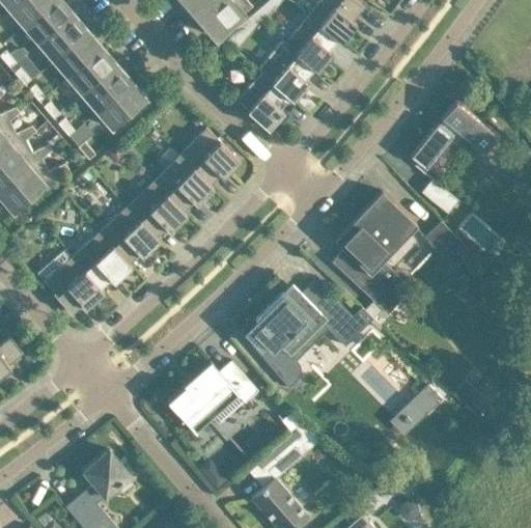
[(21,0),(0,0),(9,10),(21,0)]
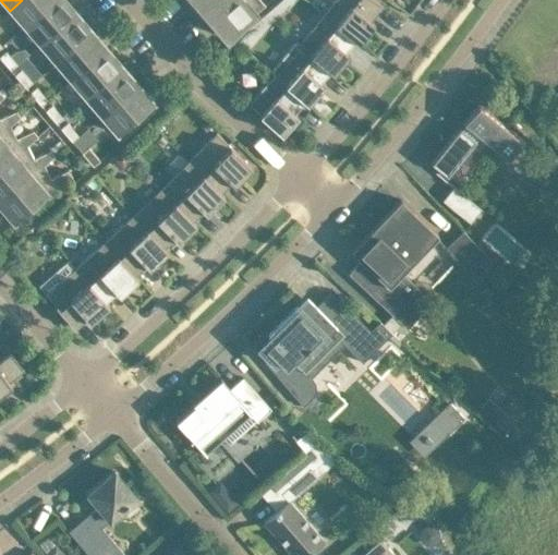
[(58,0),(22,0),(10,11),(25,28),(58,0)]
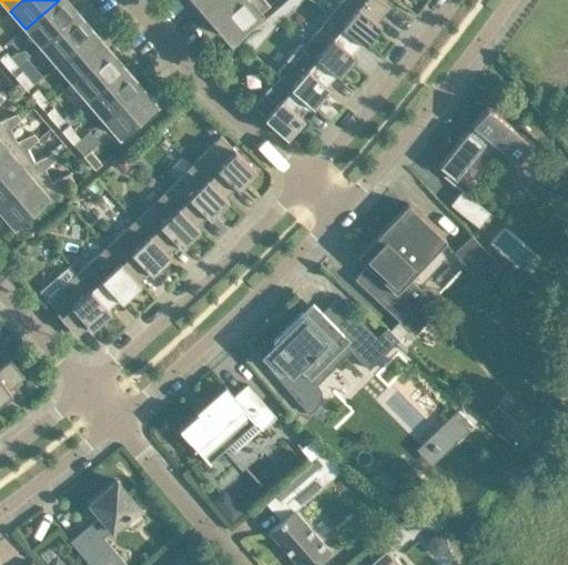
[(78,16),(64,0),(59,0),(26,29),(41,47),(78,16)]
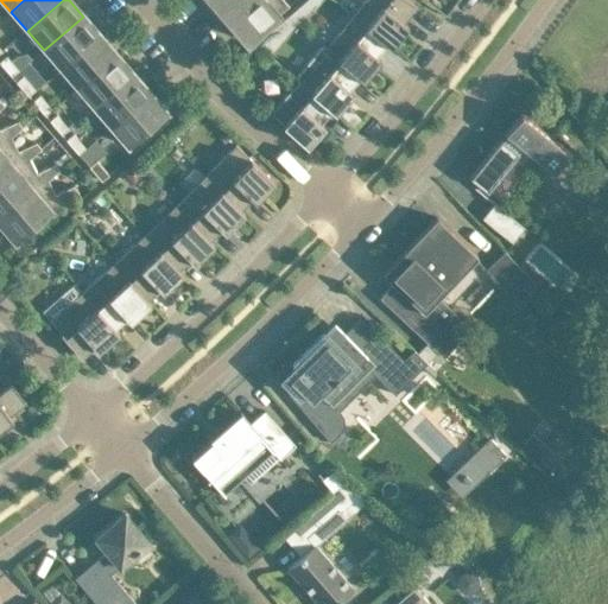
[(258,0),(219,0),(214,5),(230,24),(258,0)]
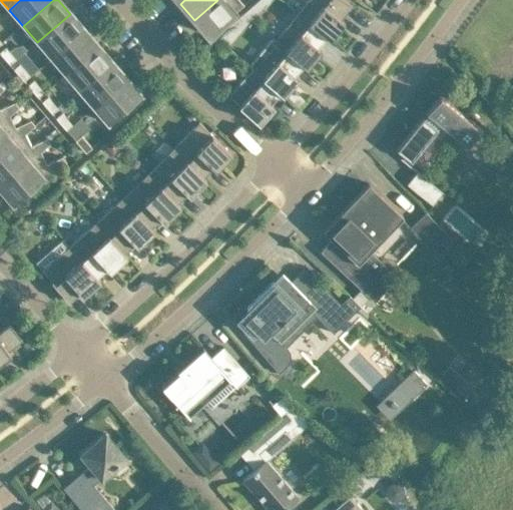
[(237,0),(217,0),(194,20),(208,37),(243,7),(237,0)]
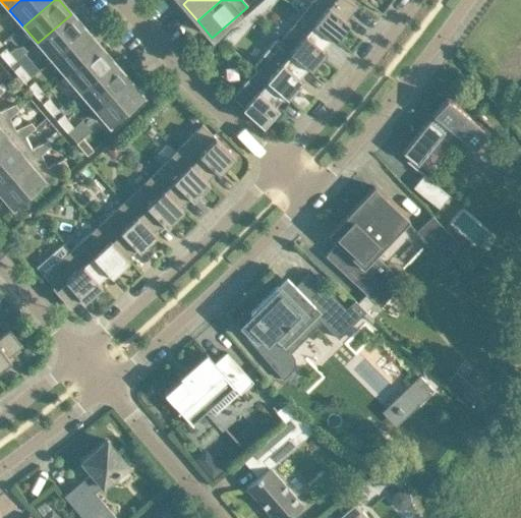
[(299,13),(332,39),(331,39),(335,42),(349,24),(345,20),(357,6),(346,0),(314,0),(303,15),(300,12),(299,13)]
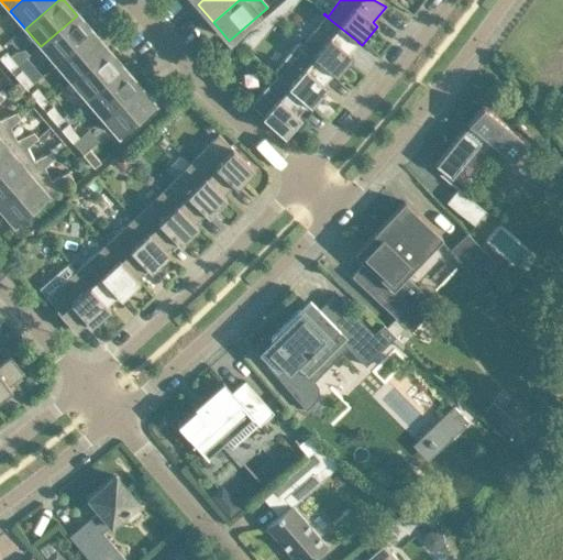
[(323,14),(327,18),(302,46),(333,73),(332,74),(337,77),(353,57),(349,54),(357,42),(359,42),(323,14)]
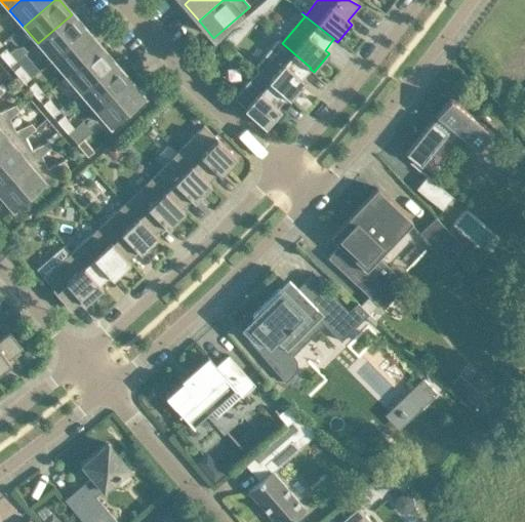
[(86,31),(72,14),(38,43),(53,61),(86,31)]
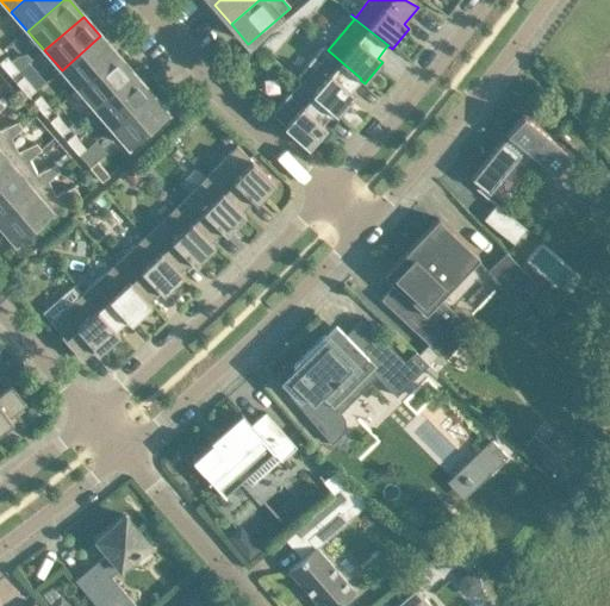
[(79,89),(117,56),(100,36),(62,70),(79,89)]
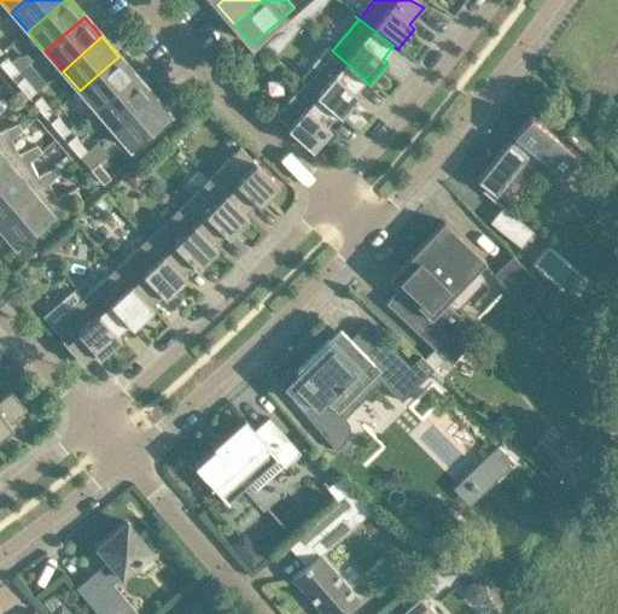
[(328,48),(299,82),(303,86),(337,113),(337,115),(340,117),(359,97),(355,93),(365,81),(366,80),(332,51),(328,48)]
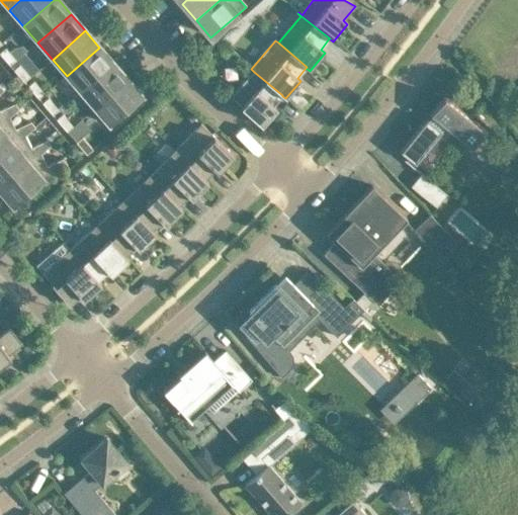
[(67,76),(81,92),(113,64),(99,48),(67,76)]
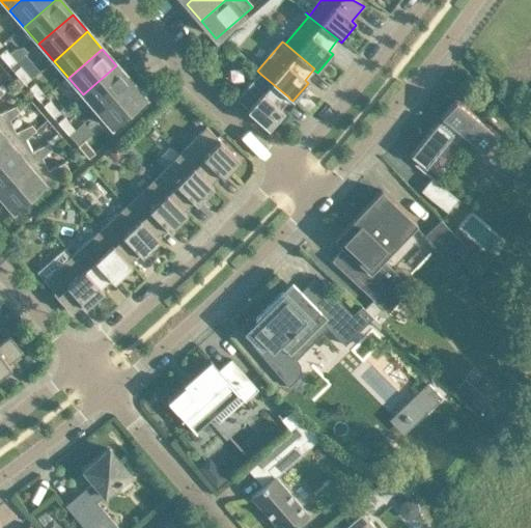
[(5,51),(0,55),(0,57),(10,68),(17,63),(5,51)]
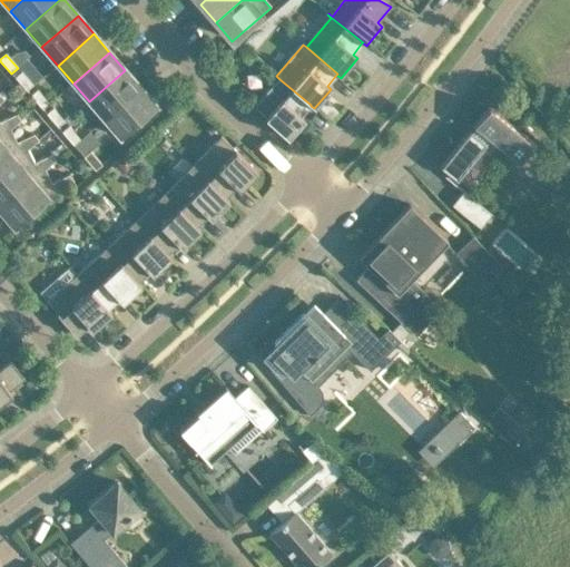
[(89,101),(105,120),(141,89),(125,70),(89,101)]
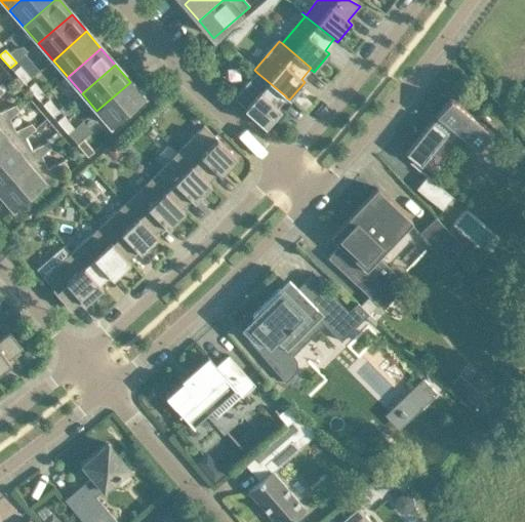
[(19,67),(13,73),(25,85),(31,80),(19,67)]
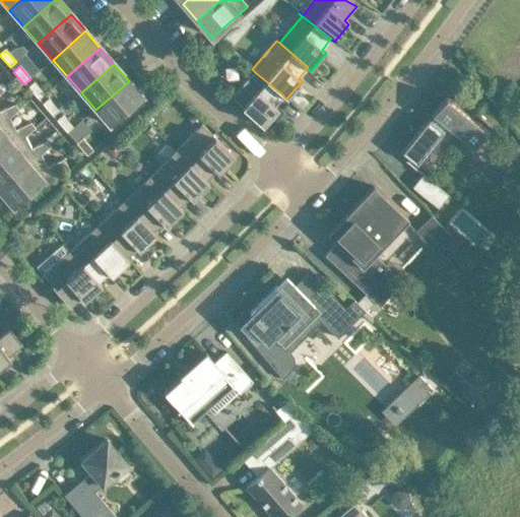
[(232,100),(262,127),(273,115),(278,110),(274,106),(283,97),(283,95),(255,72),(232,100)]
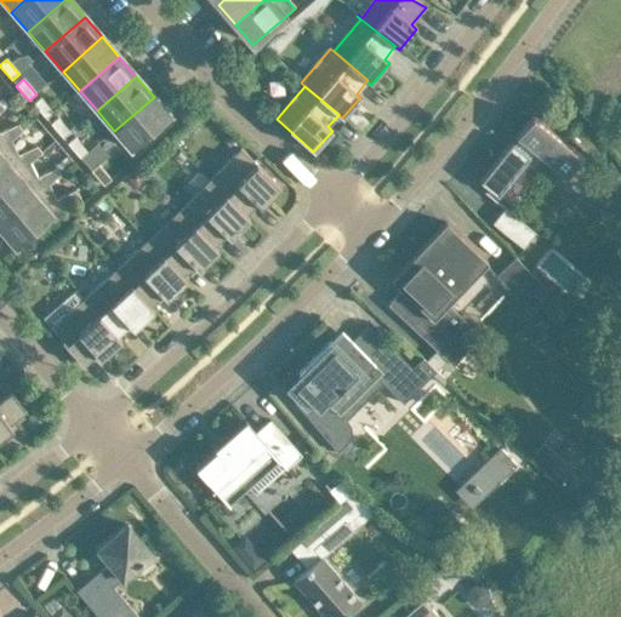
[(0,113),(17,100),(11,93),(0,102),(0,113)]
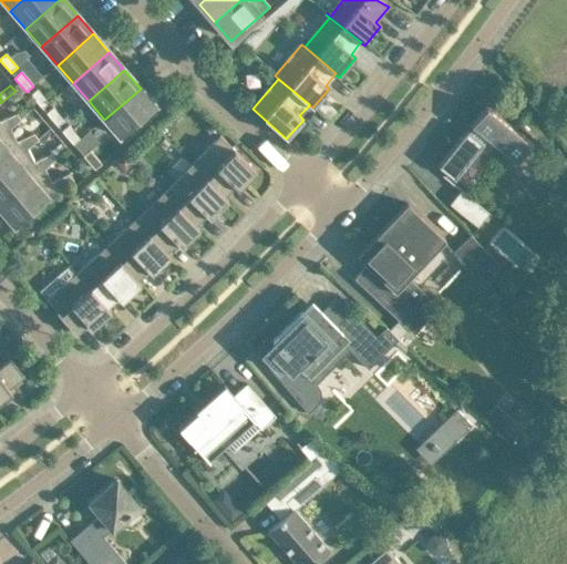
[(120,139),(156,106),(141,89),(104,120),(120,139)]
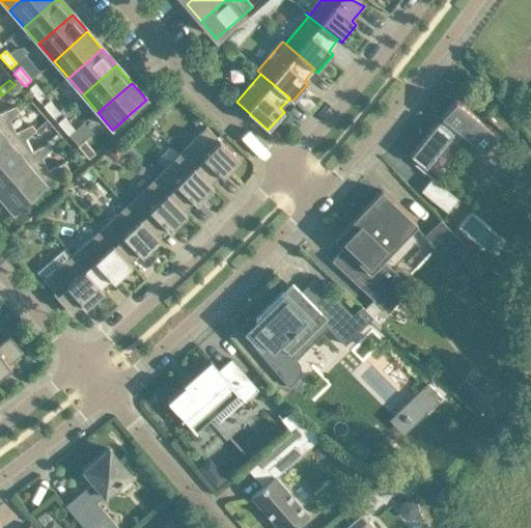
[(34,85),(28,90),(39,103),(46,98),(34,85)]
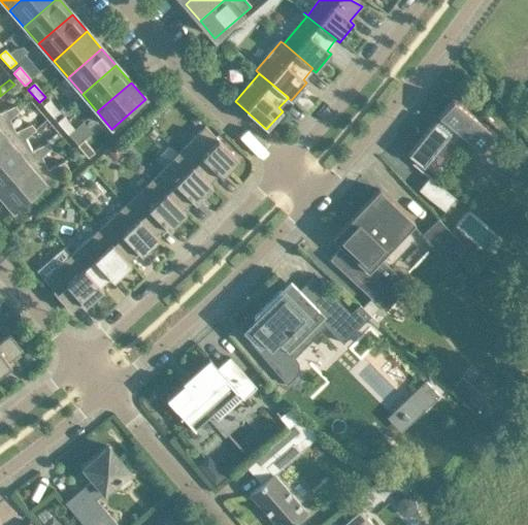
[(50,101),(42,106),(54,119),(60,113),(50,101)]
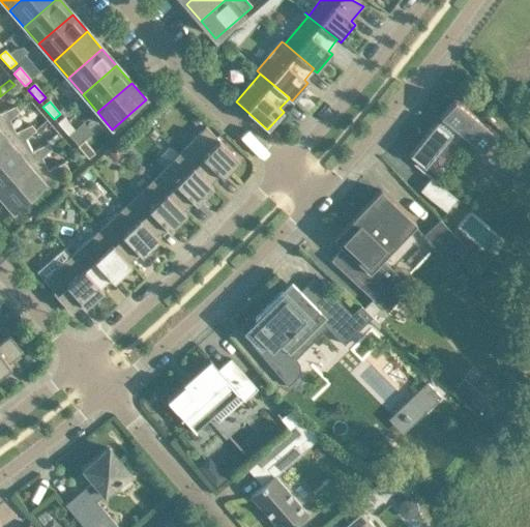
[(441,120),(438,124),(437,123),(410,157),(424,169),(452,135),(451,135),(454,130),(482,153),(497,136),(454,101),(440,119),(441,120)]
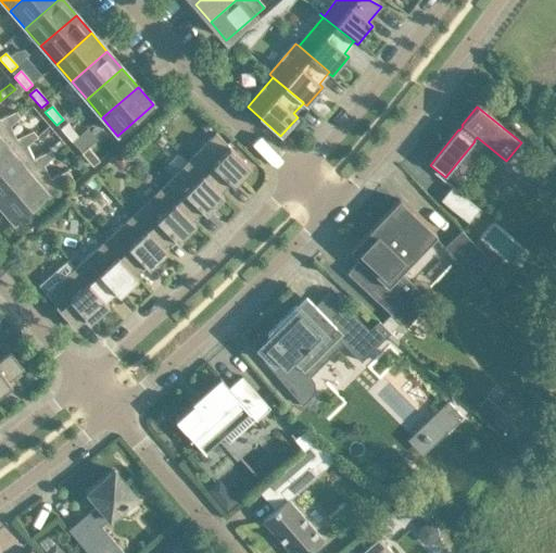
[(0,120),(0,133),(9,125),(10,127),(21,118),(16,113),(0,120)]
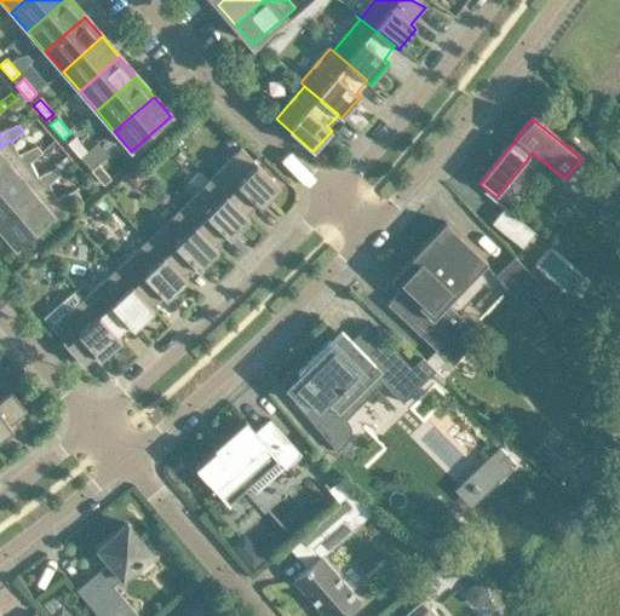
[(75,138),(67,145),(80,160),(87,154),(75,138)]
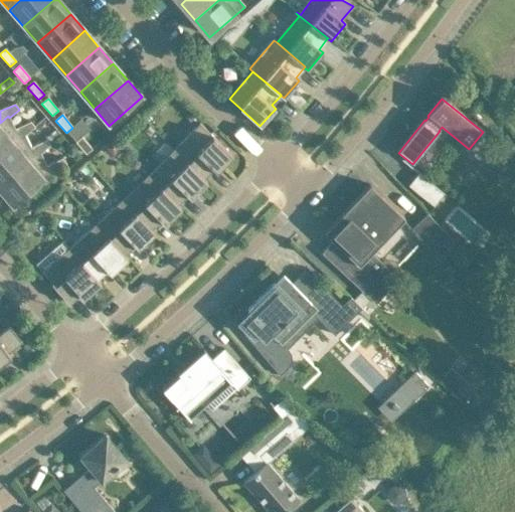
[(0,155),(24,135),(25,136),(35,128),(30,123),(15,130),(9,118),(8,116),(0,123),(0,155)]
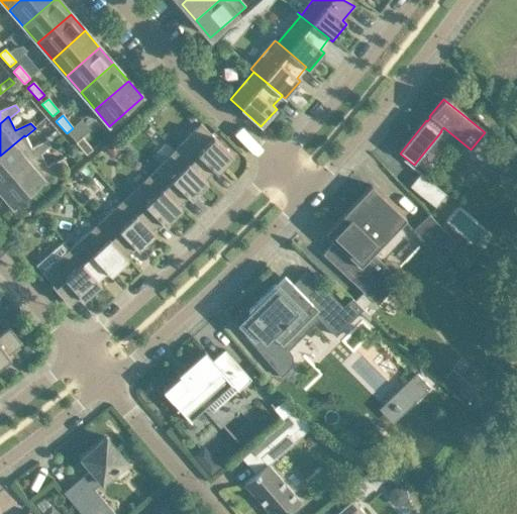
[(218,142),(200,125),(175,151),(204,180),(214,170),(217,174),(233,157),(218,142)]
